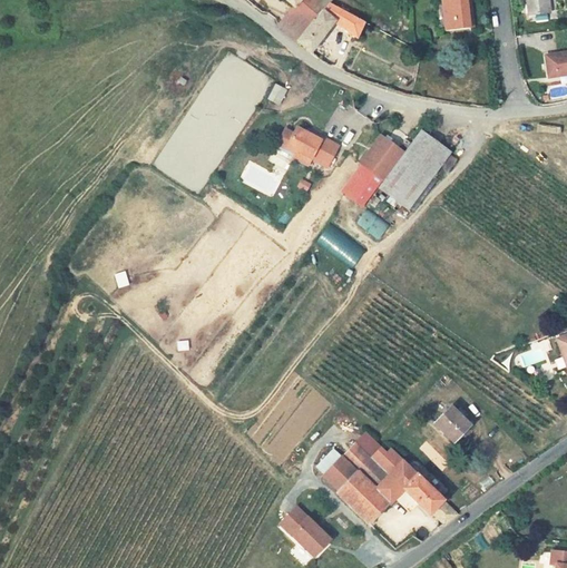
[(294,26),(312,40),(335,10),(323,0),(301,0),(309,7),(294,26)]
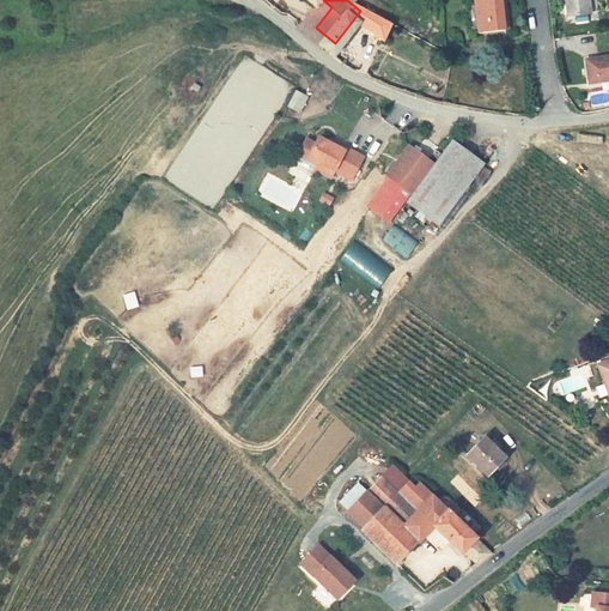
[(394,38),(402,22),(369,0),(360,11),(335,43),(349,55),(354,58),(367,65),(372,56),(353,50),(371,23),(394,38)]
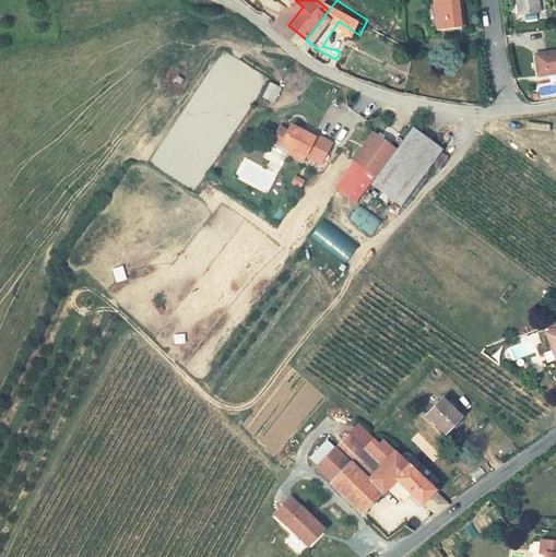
[(317,0),(329,10),(336,0),(317,0)]
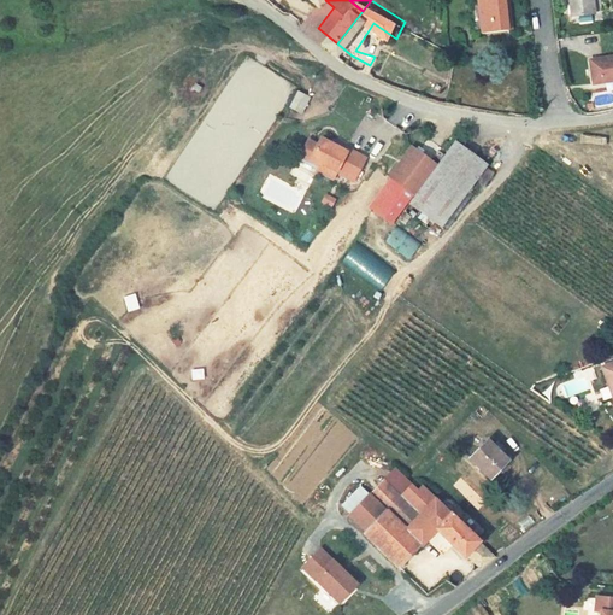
[(481,0),(483,27),(508,24),(505,0),(481,0)]
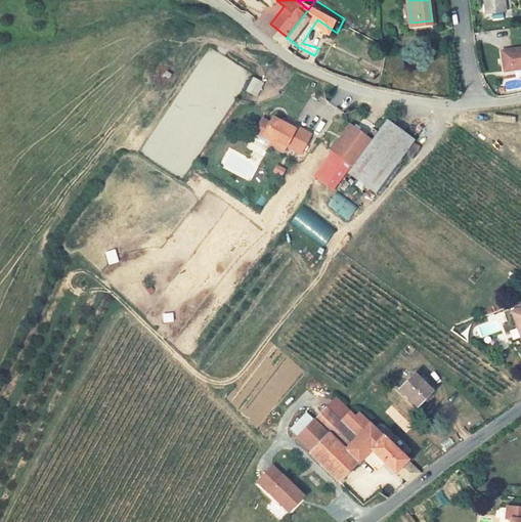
[(489,0),(490,9),(510,7),(508,0),(489,0)]
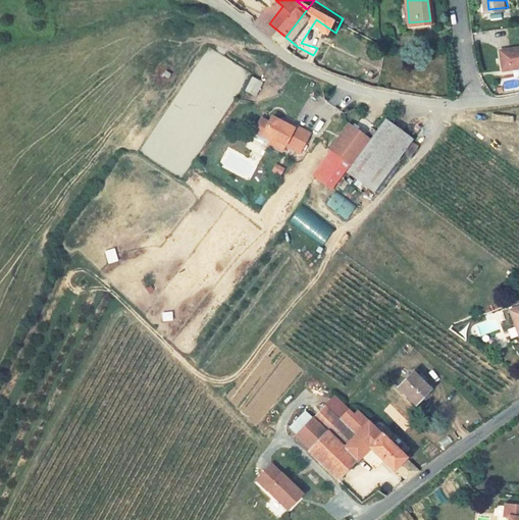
[(518,45),(503,47),(506,67),(518,65),(518,45)]
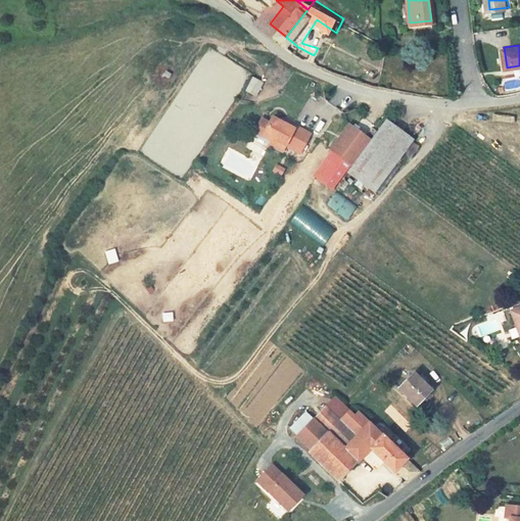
[(270,120),(263,115),(256,128),(273,137),(272,140),(284,147),(286,144),(301,152),(313,133),(284,117),(283,121),(273,115),(270,120)]
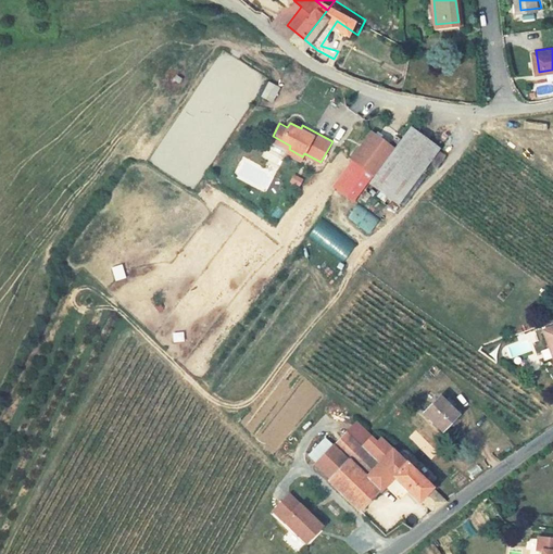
[(376,173),(372,179),(400,201),(402,199),(425,168),(431,160),(441,148),(442,146),(413,124),(397,146),(374,128),(353,155),(376,173)]
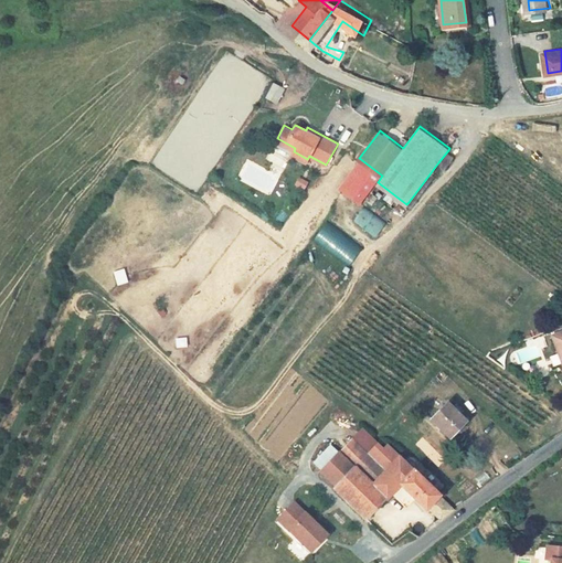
[(455,156),(448,150),(438,162),(446,168),(455,156)]
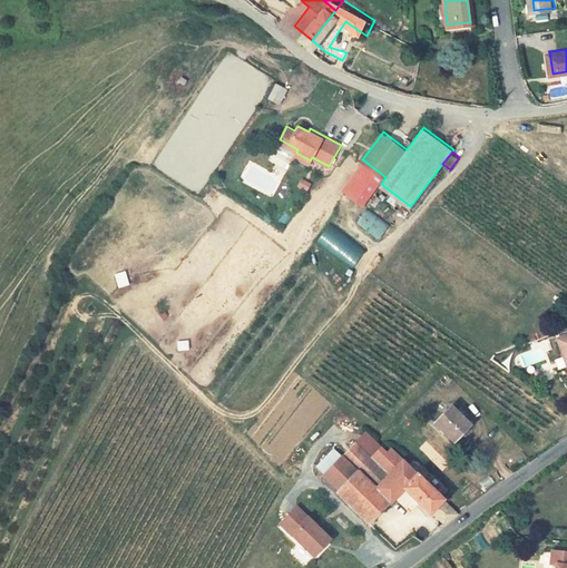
[(378,183),(381,179),(362,165),(344,191),(362,204),(378,183)]
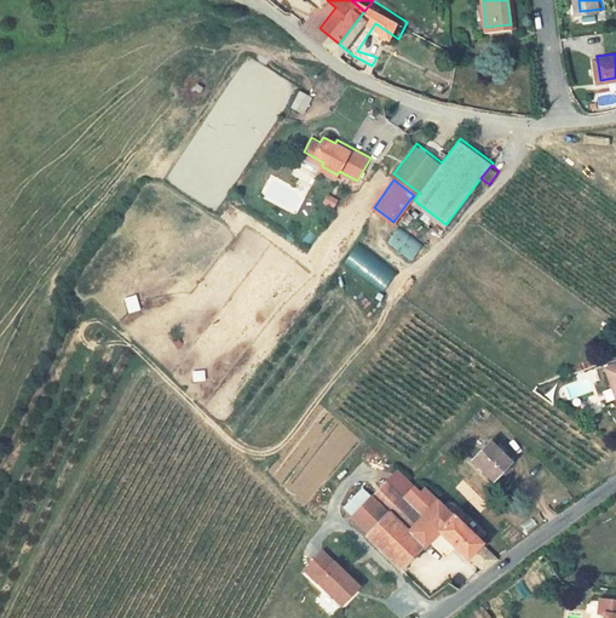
[(448,222),(452,225),(478,190),(473,188),(448,222)]
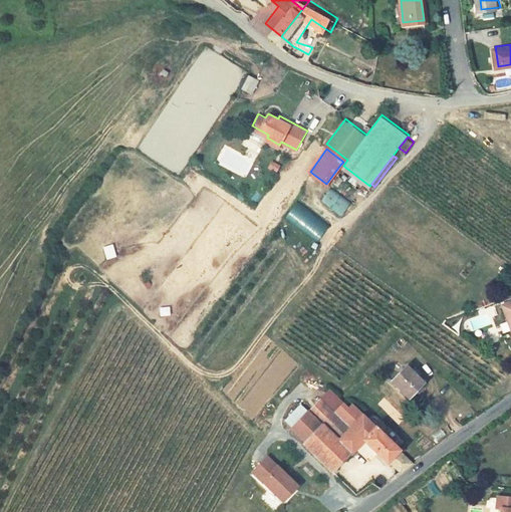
[(277,160),(273,167),(279,170),(282,163),(277,160)]
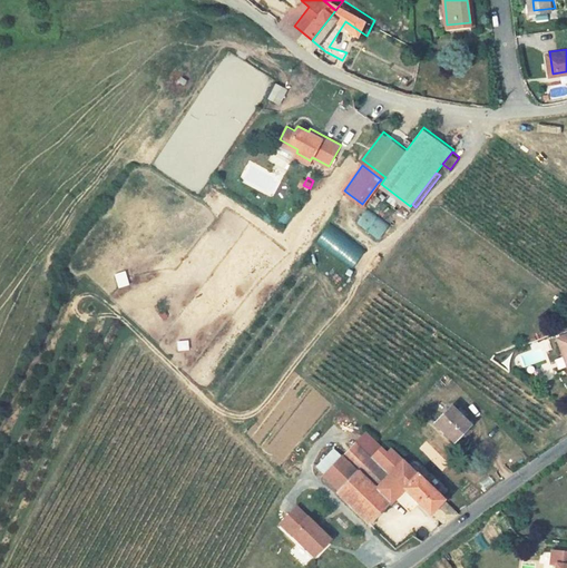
[(359,263),(374,240),(339,213),(322,236),(359,263)]
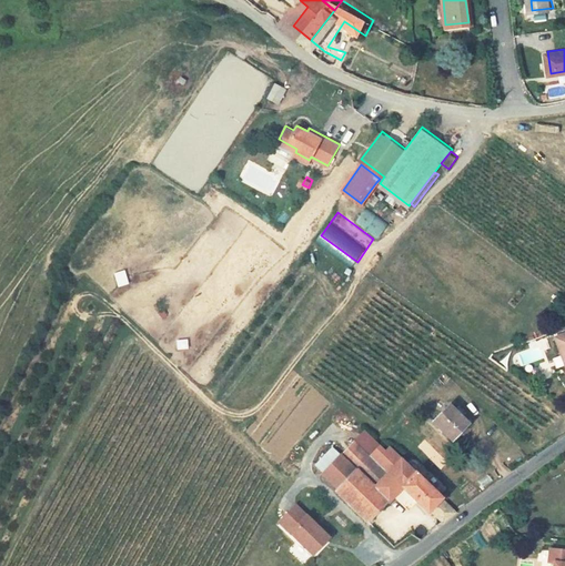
[(435,420),(456,441),(471,425),(464,418),(468,413),(461,405),(456,411),(450,405),(435,420)]
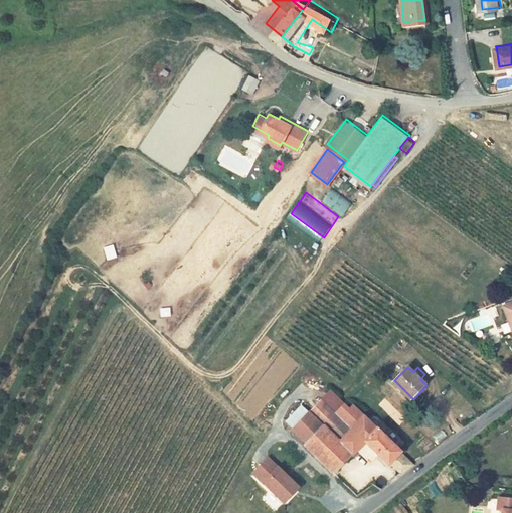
[(308,410),(323,422),(338,437),(348,426),(329,408),(318,398),(308,410)]
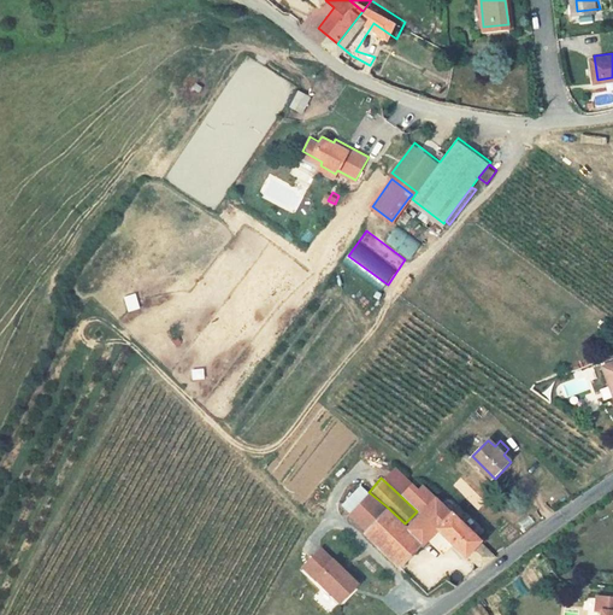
[(394,490),(417,511),(434,495),(419,479),(413,486),(405,479),(394,490)]
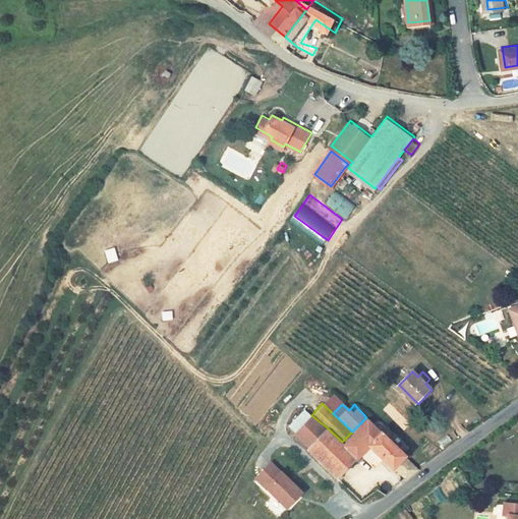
[(357,460),(342,442),(311,415),(294,434),(309,447),(307,449),(338,477),(357,460)]
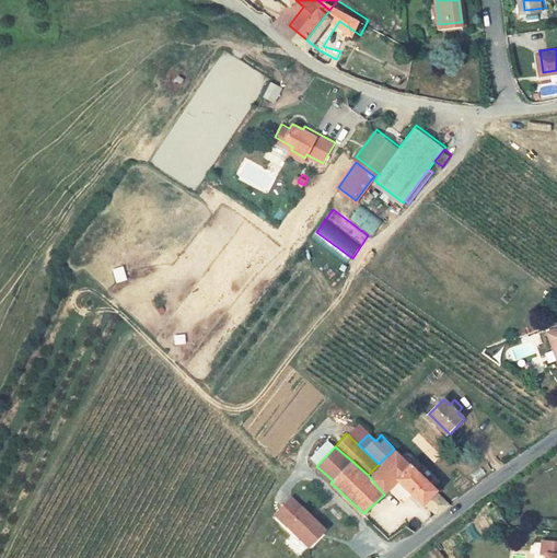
[(368,475),(384,495),(389,490),(403,504),(412,495),(421,504),(425,501),(439,514),(451,506),(394,449),(379,464),(368,475)]
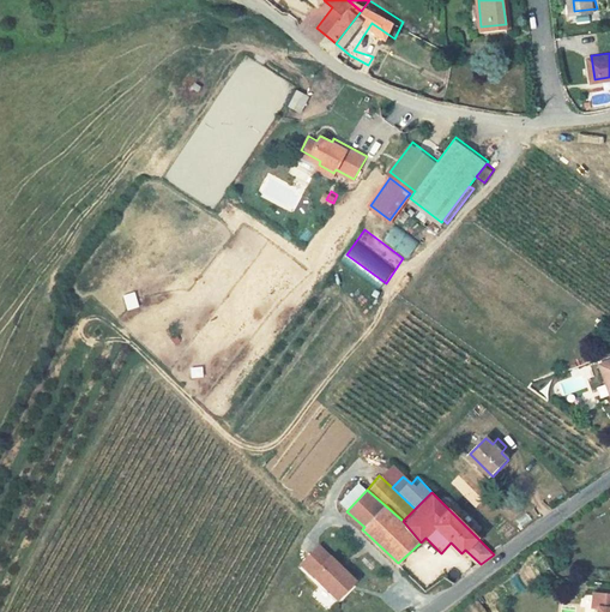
[(309,571),(338,599),(355,580),(318,545),(308,556),(316,563),(309,571)]
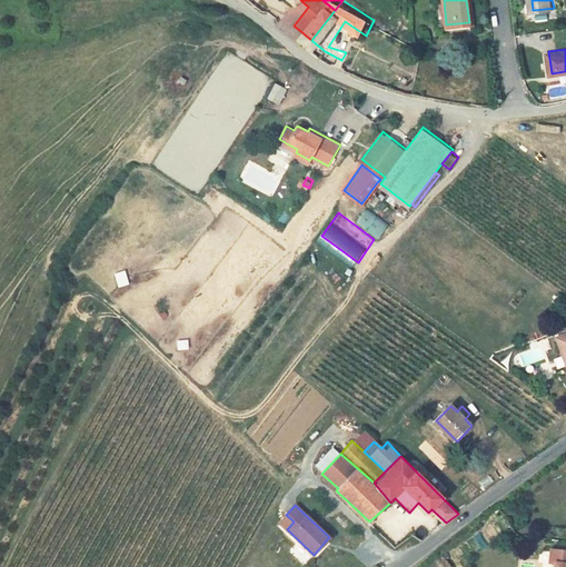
[(279,523),(287,529),(294,521),(286,515),(279,523)]
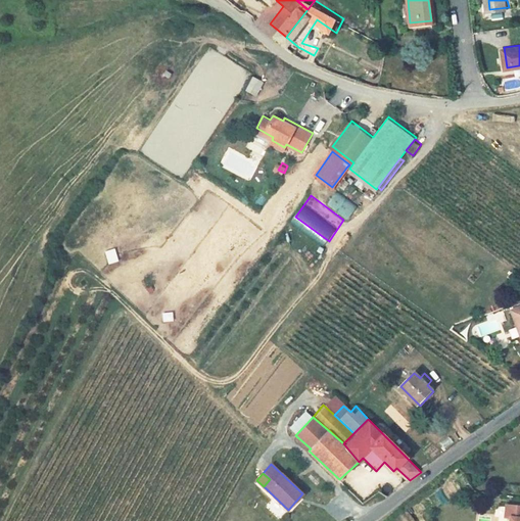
[(519,500),(505,499),(504,510),(509,511),(507,520),(519,520),(519,500)]
